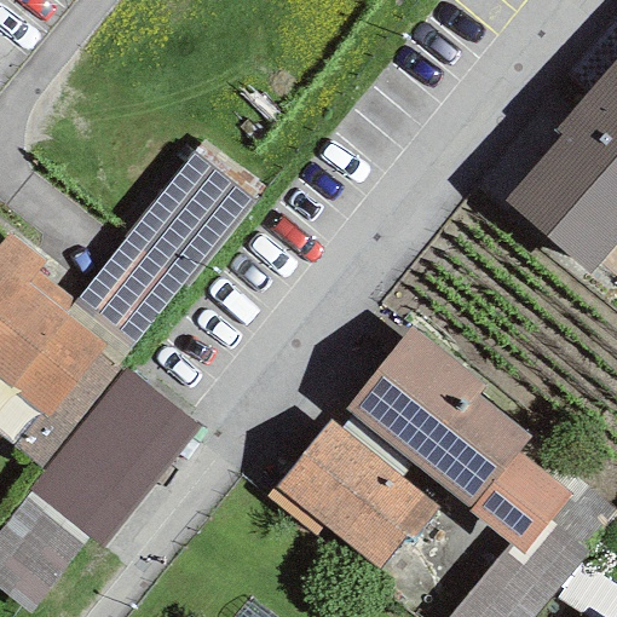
[(616,58),(555,131),(563,136),(506,197),(593,272),(616,243),(616,58)]
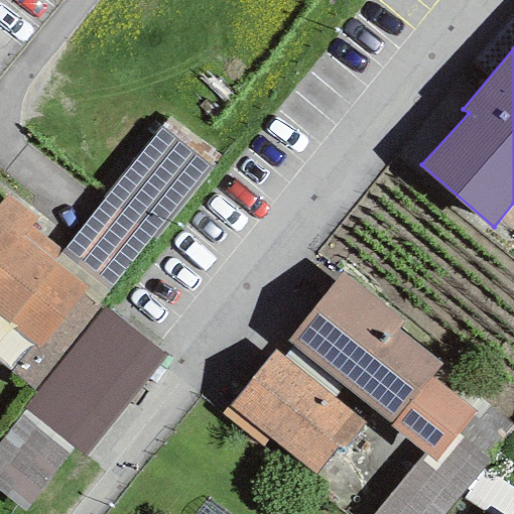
[(211,164),(161,126),(66,246),(114,285),(211,164)]
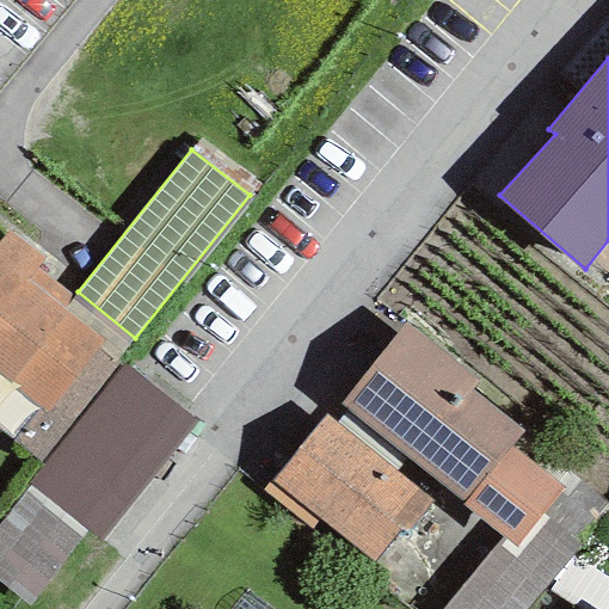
[(63,268),(12,226),(0,240),(0,374),(47,412),(106,338),(66,305),(74,294),(54,278),(63,268)]
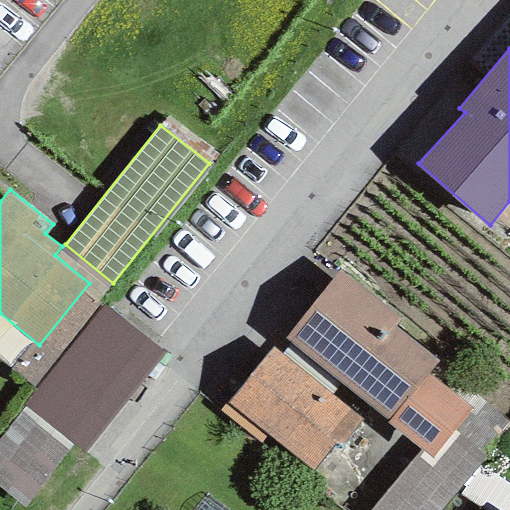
[(340,268),(285,335),(390,420),(428,373),(439,359),(396,324),(401,318),(340,268)]
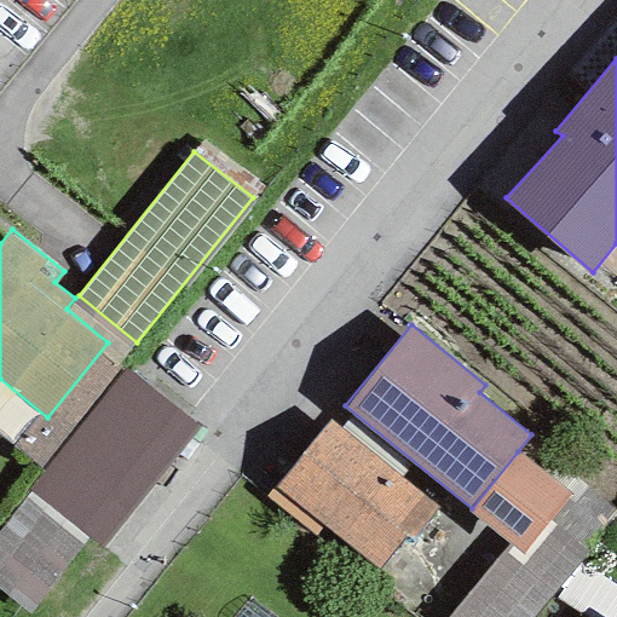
[(27,488),(32,491),(91,538),(104,548),(201,426),(124,365),(27,488)]
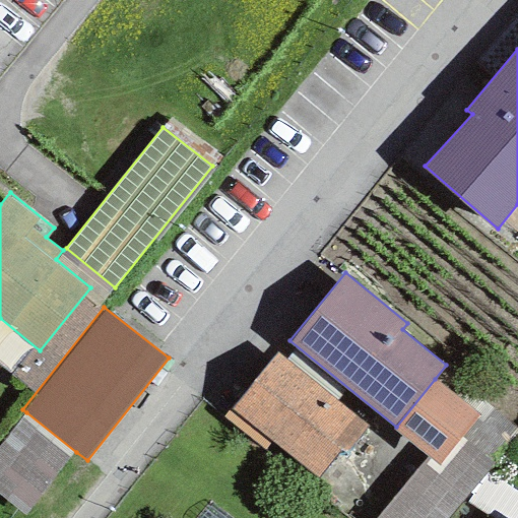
[(370,424),(276,350),(224,415),(265,448),(271,440),(319,477),(342,448),(346,452),(370,424)]
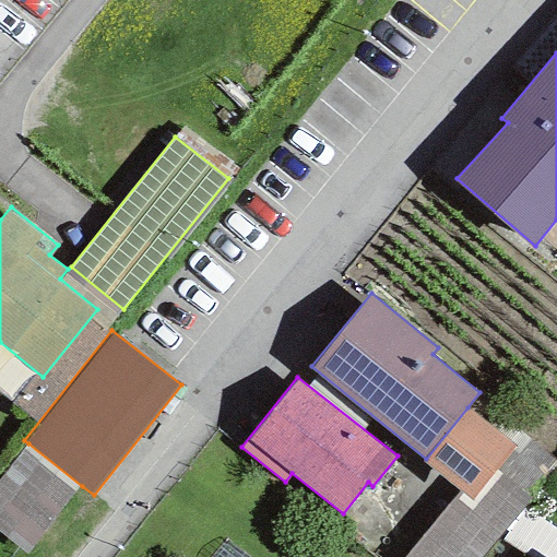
[(510,440),(467,407),(426,459),(424,461),(461,490),(471,499),(516,446),(510,440)]
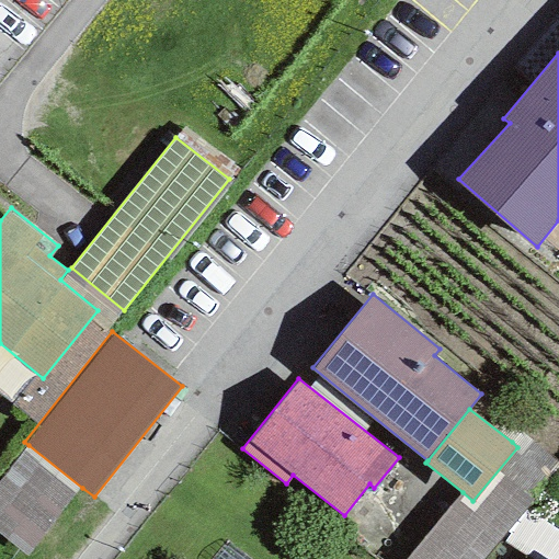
[(522,430),(512,442),(517,447),(472,501),(463,492),(407,558),(486,558),(558,472),(558,460),(556,458),(522,430)]
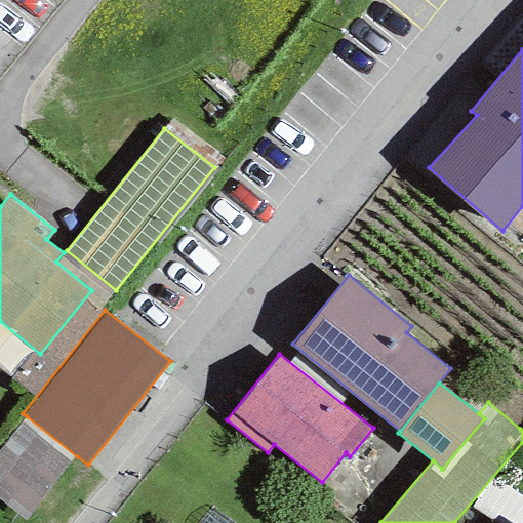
[(77,456),(27,416),(0,449),(0,496),(27,519),(77,456)]
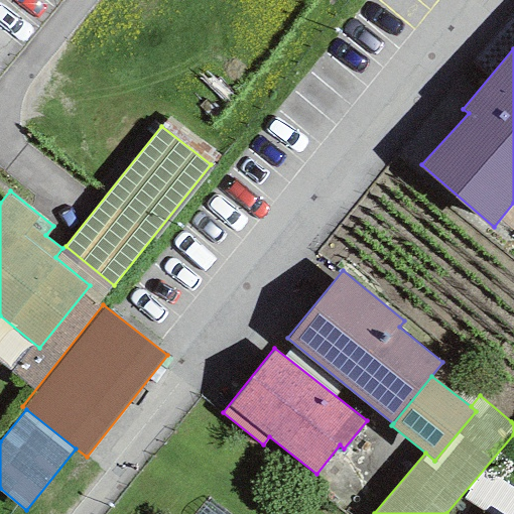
All buildings are outlined.
